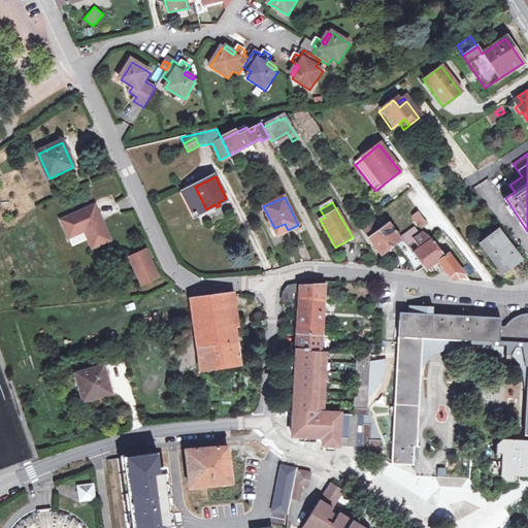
[(76,212),(61,220),(68,237),(85,230),(92,248),(110,240),(95,205),(80,210),(81,213),(78,216),(76,212)]
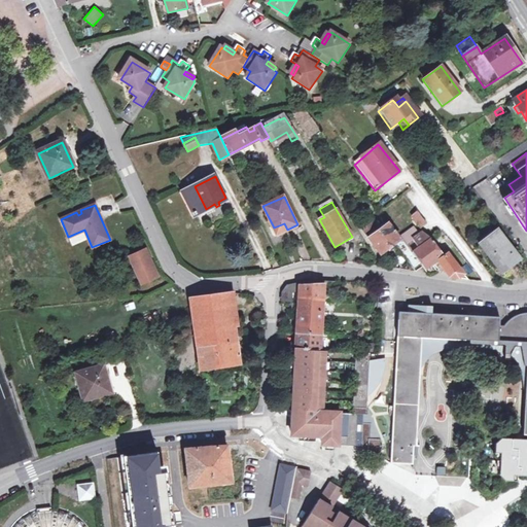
[(419,226),(423,223),(417,214),(413,217),(419,226)]
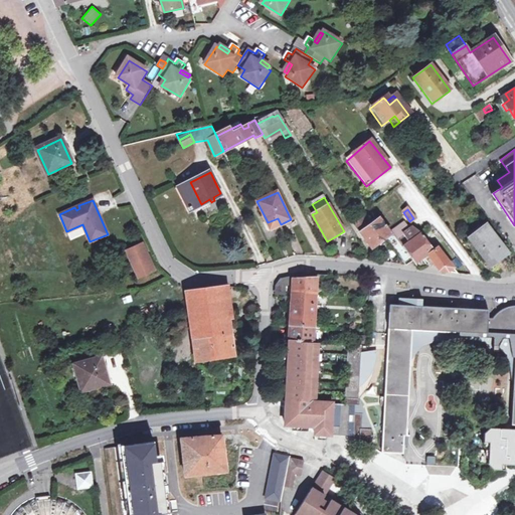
[(385,239),(406,266),(412,262),(397,239),(392,233),(390,234),(379,220),(372,225),(367,219),(356,227),(371,249),(385,239)]
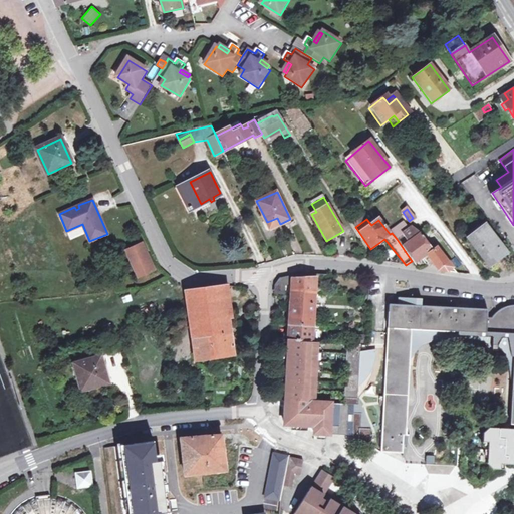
[(401,222),(390,230),(392,233),(397,239),(411,229),(401,222)]
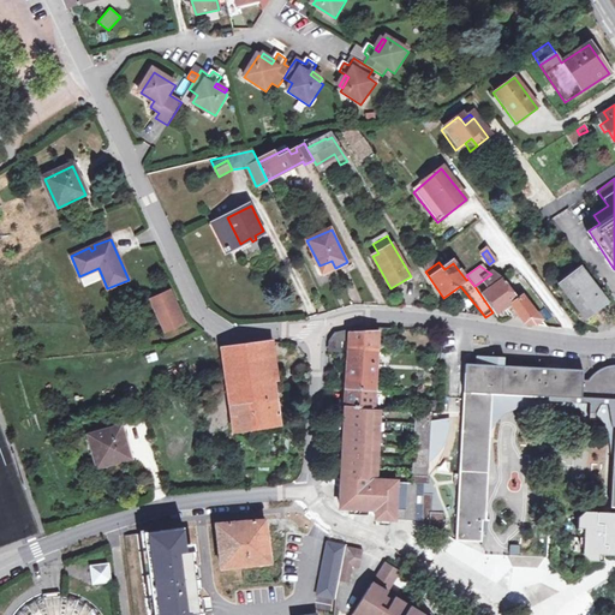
[(585,318),(607,303),(580,268),(559,284),(585,318)]
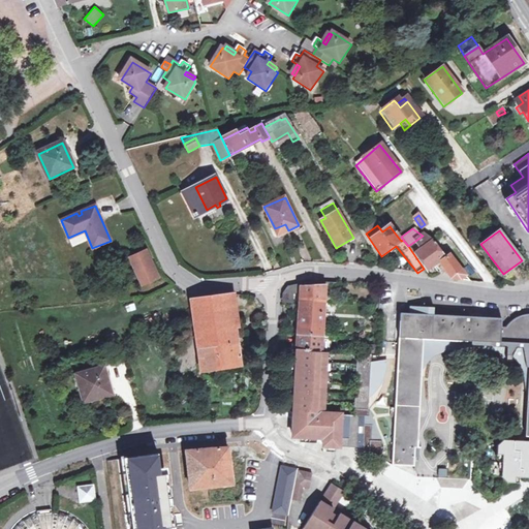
[(431,241),(423,236),(408,246),(424,269),(429,275),(433,275),(438,272),(433,265),(436,262),(443,256),(431,241)]
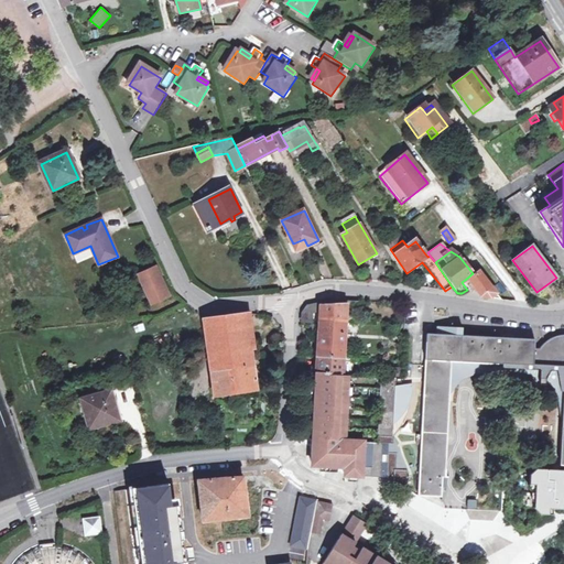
[(169,296),(155,267),(138,275),(151,305),(169,296)]
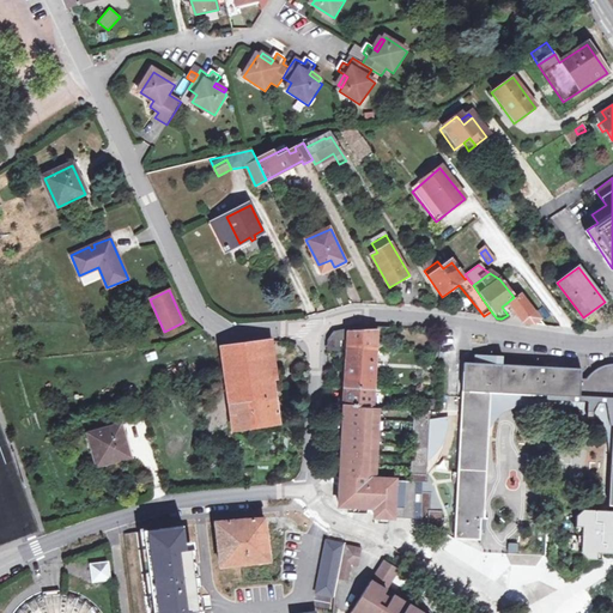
[(523,322),(545,325),(520,293),(514,297),(505,304),(508,307),(510,305),(523,322)]
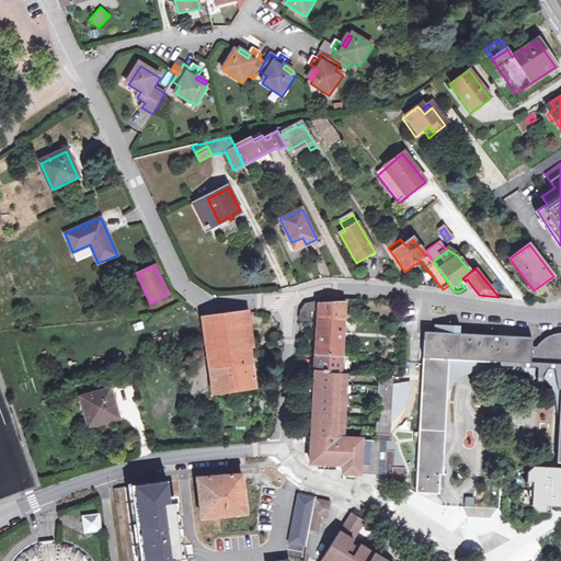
[(299,321),(319,323),(319,320),(344,321),(344,320),(344,302),(317,301),(306,302),(300,311),(299,321)]
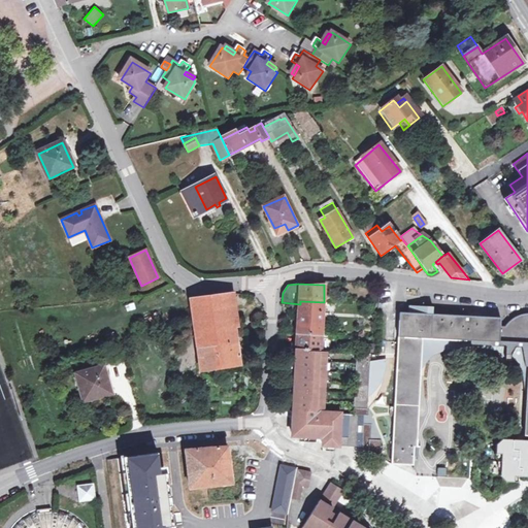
[(230,294),(191,299),(202,371),(240,366),(231,294),(230,294)]
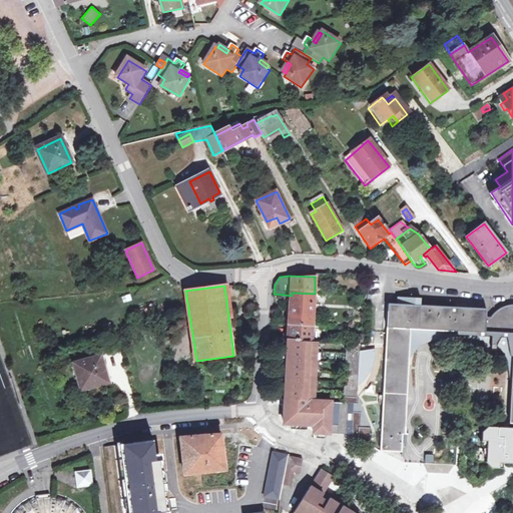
[(313,327),(315,294),(292,293),(292,296),(290,326),(313,327)]
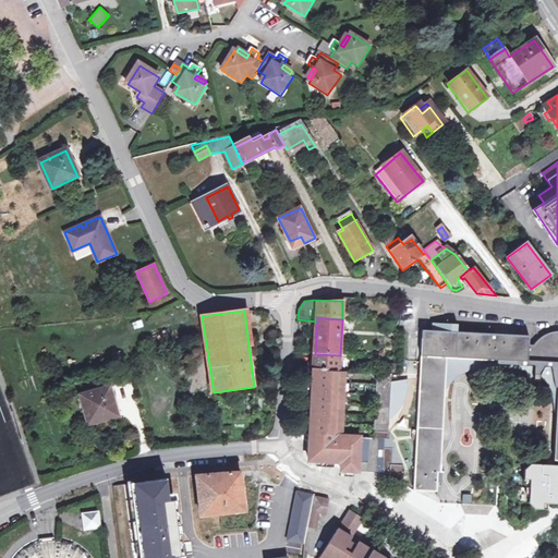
[(557,362),(557,331),(557,332),(554,332),(550,334),(547,335),(544,336),(541,338),(538,340),(536,342),(534,346),(534,347),(528,346),(529,336),(508,335),(508,331),(493,329),(493,334),(458,331),(459,324),(434,322),(433,330),(423,329),(417,435),(417,441),(415,489),(437,490),(438,472),(440,472),(446,355),(557,362)]
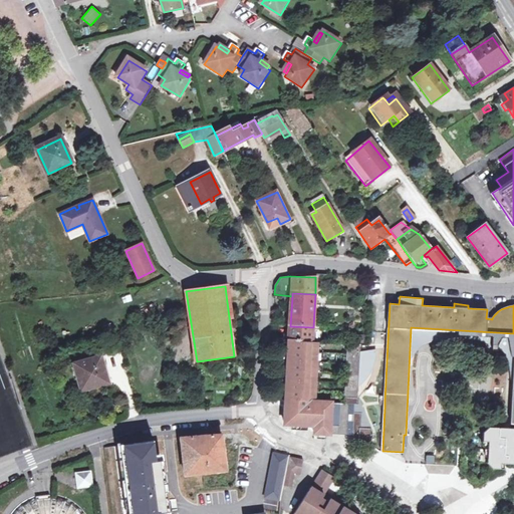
[(312,341),(313,327),(290,326),(289,340),(302,341),(312,341)]
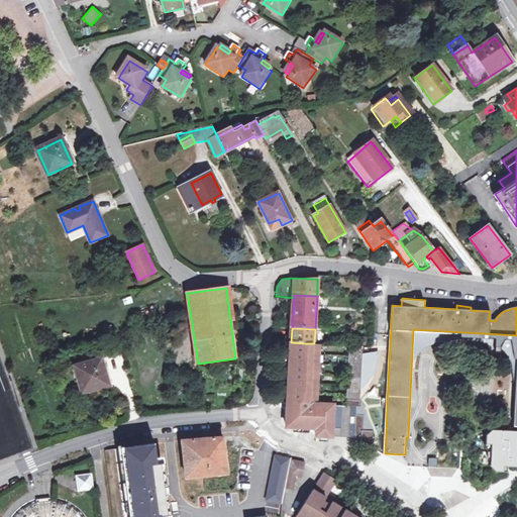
[(291,342),(289,402),(297,403),(297,416),(310,417),(310,414),(325,415),(327,404),(325,404),(319,403),(322,344),(314,343),(304,343),(291,342)]
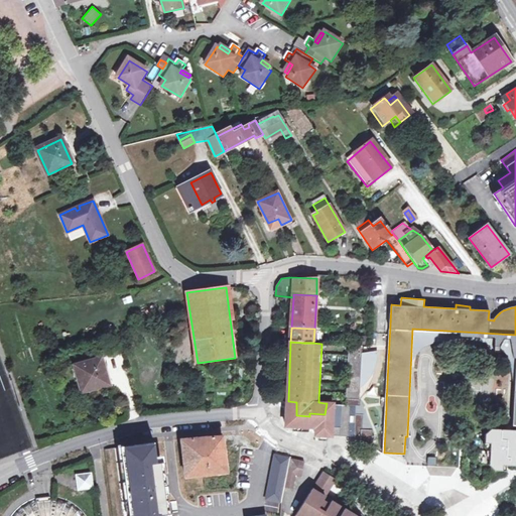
[(362,346),(349,345),(347,399),(360,400),(361,378),(362,378),(362,379),(366,380),(368,375),(370,369),(373,361),(374,356),(363,355),(363,357),(361,357),(362,346)]
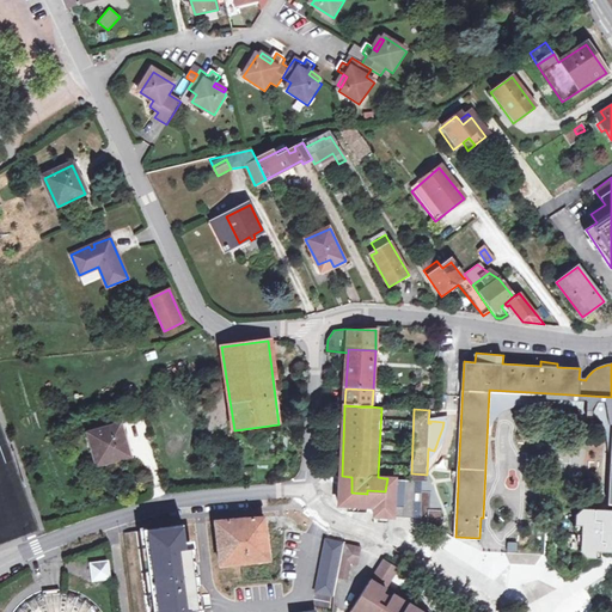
[(101,466),(129,457),(121,427),(91,436),(101,466)]
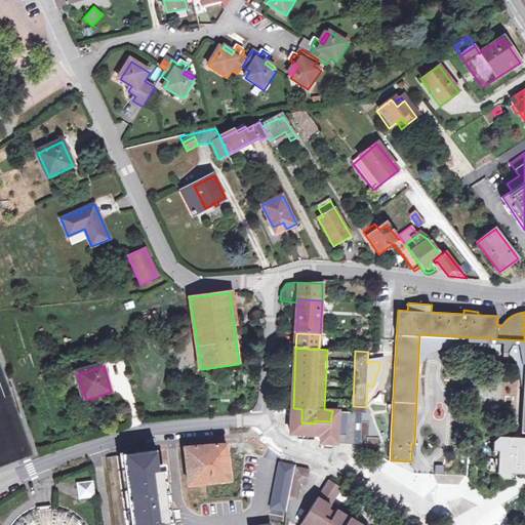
[(332,410),(330,421),(327,444),(333,444),(334,444),(355,445),(356,432),(361,430),(361,425),(356,422),(357,413),(361,413),(366,414),(367,407),(366,407),(353,406),(353,411),(332,410)]
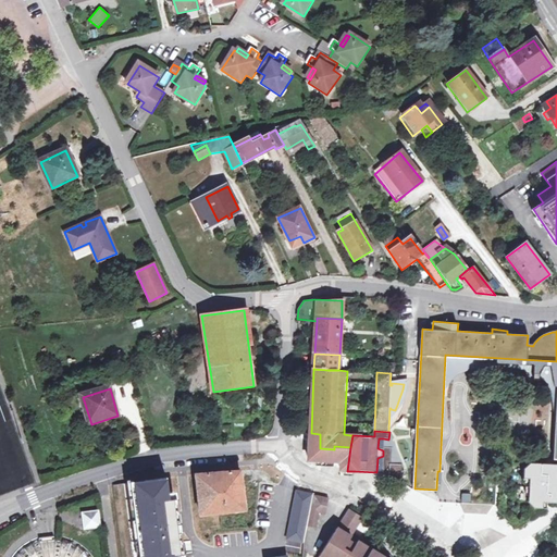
[(320,434),(311,433),(311,447),(320,448),(320,434)]
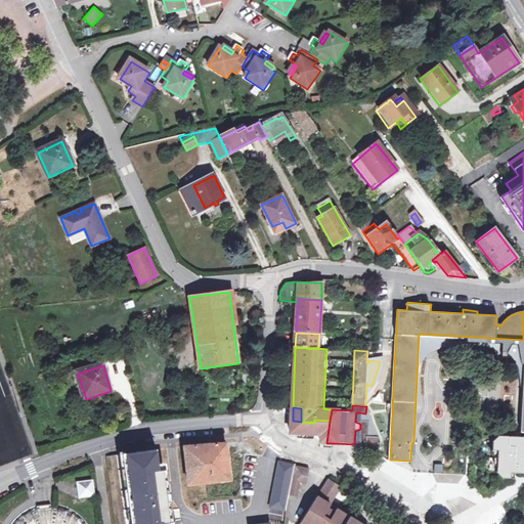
[(301,432),(316,432),(322,433),(321,440),(321,442),(324,443),(326,443),(330,421),(314,420),(314,423),(301,422),(301,432)]
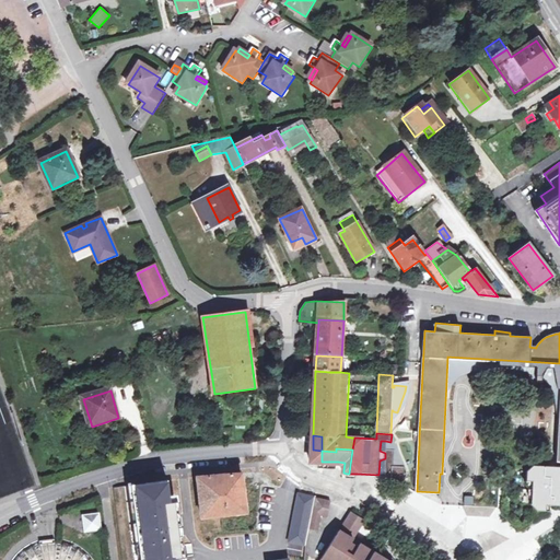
[(313,461),(322,462),(322,451),(313,450),(313,461)]
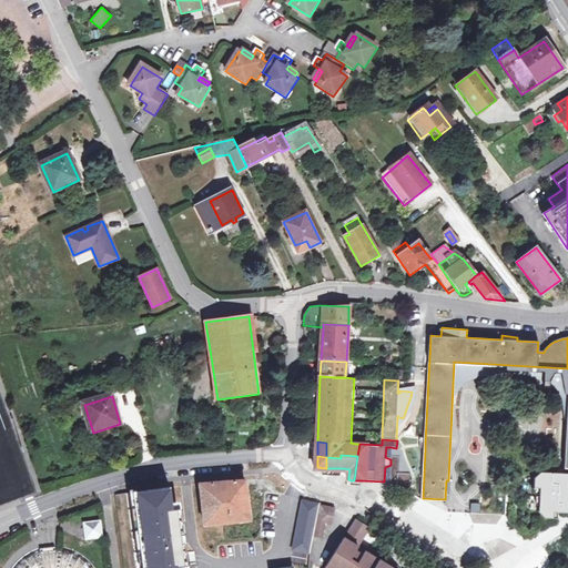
[(544,518),(553,519),(554,514),(558,514),(567,514),(567,475),(540,473),(533,479),(533,488),(539,488),(538,513),(544,518)]
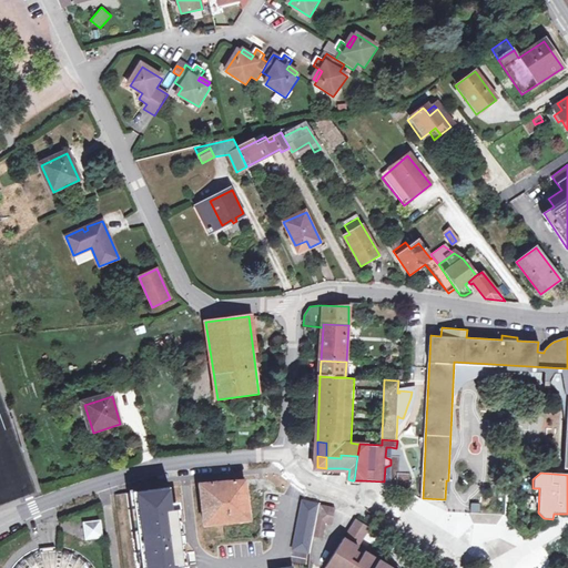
[(249,521),(245,483),(200,487),(203,525),(249,521)]
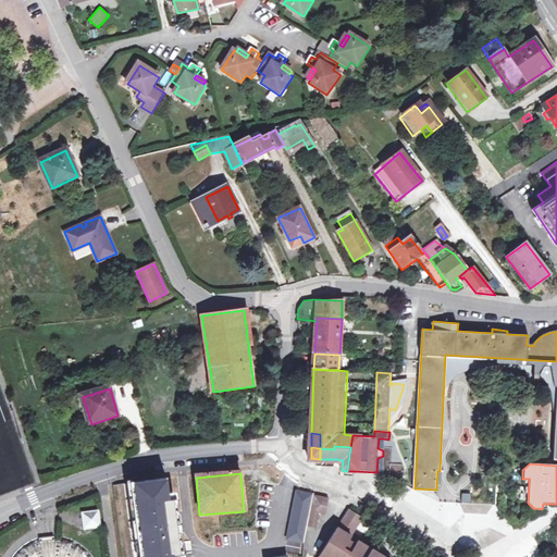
[(180,556),(170,478),(118,484),(126,556),(180,556)]
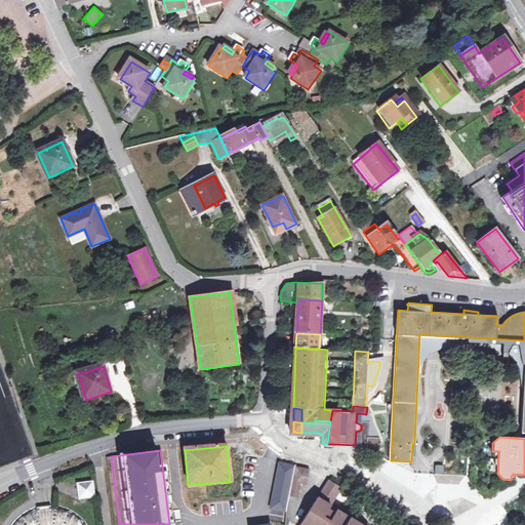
[(311,474),(295,471),(290,501),(299,502),(301,487),(308,488),(311,474)]
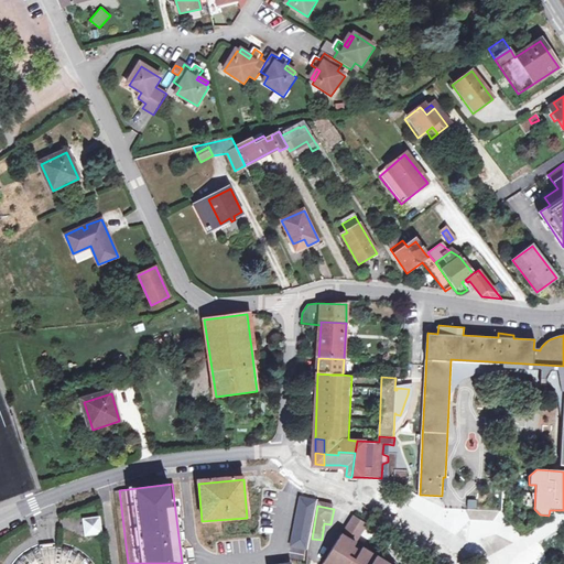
[(483,528),(483,511),(467,510),(467,527),(483,528)]
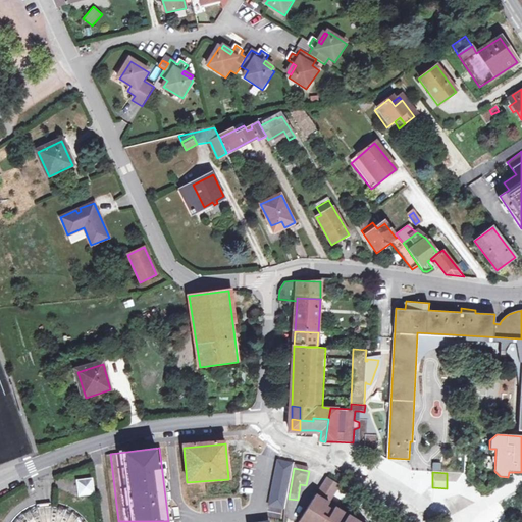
[(462,473),(447,473),(447,488),(461,489),(462,473)]
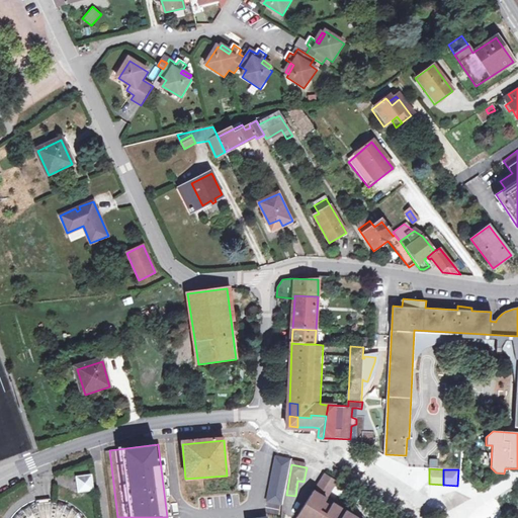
[(78,492),(94,490),(92,473),(76,476),(78,492)]
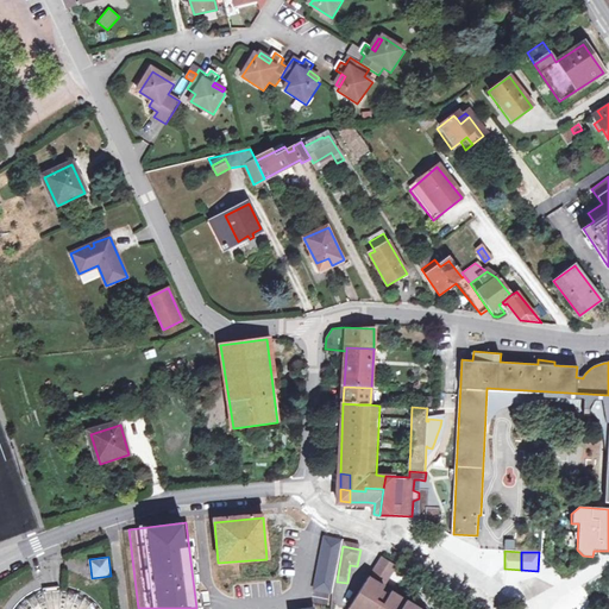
[(420,608),(418,608),(413,608),(389,594),(391,590),(382,584),(393,567),(377,558),(345,608),(420,608)]
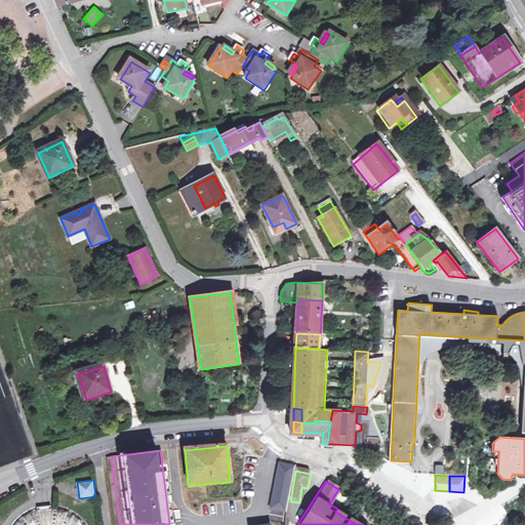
[(84,524),(76,516),(62,509),(54,508),(47,507),(32,511),(18,518),(12,524),(84,524)]
